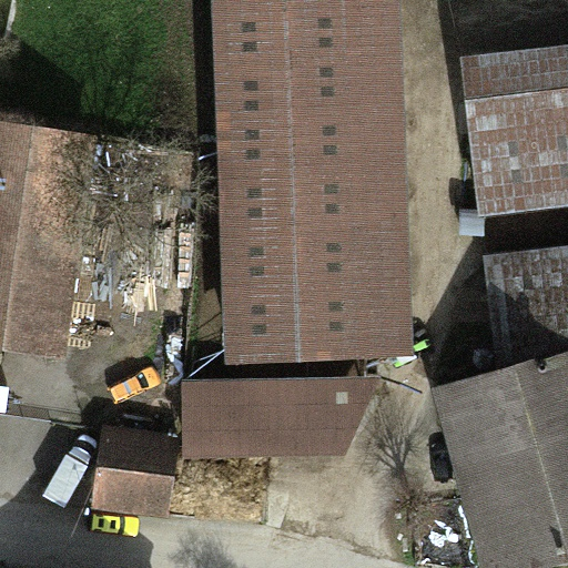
[(402,0),(210,0),(224,366),(416,358),(402,0)]
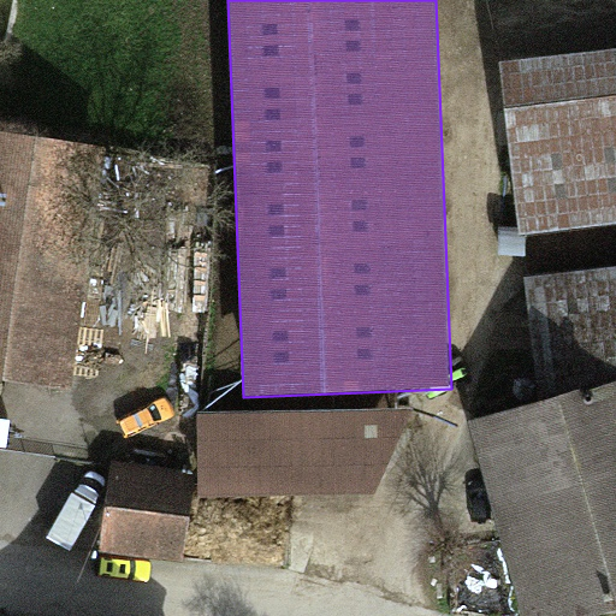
[(615,52),(498,67),(519,238),(615,226),(615,52)]
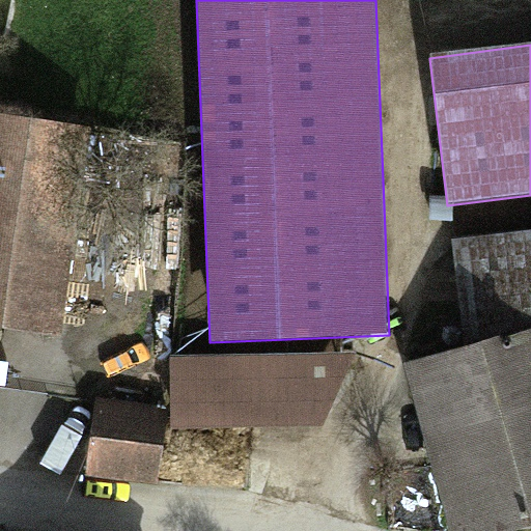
[(0,323),(57,331),(85,132),(0,118),(0,323)]
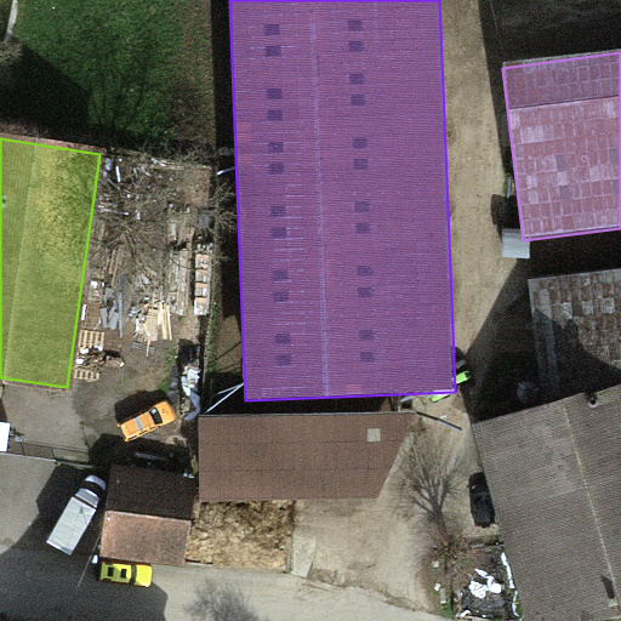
[(620,377),(620,271),(528,283),(541,388),(620,377)]
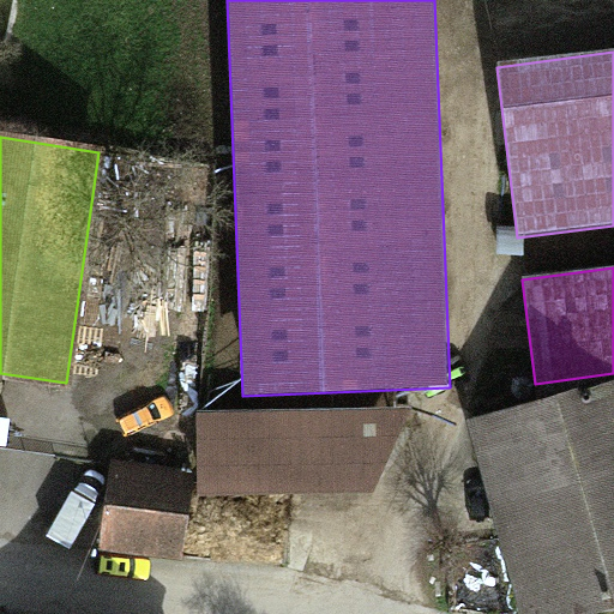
[(613,377),(467,420),(522,613),(573,613),(613,602),(613,377)]
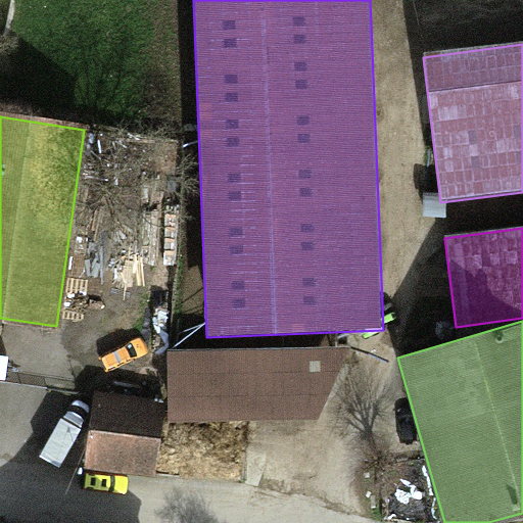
[(348,347),(167,350),(168,421),(317,421),(348,347)]
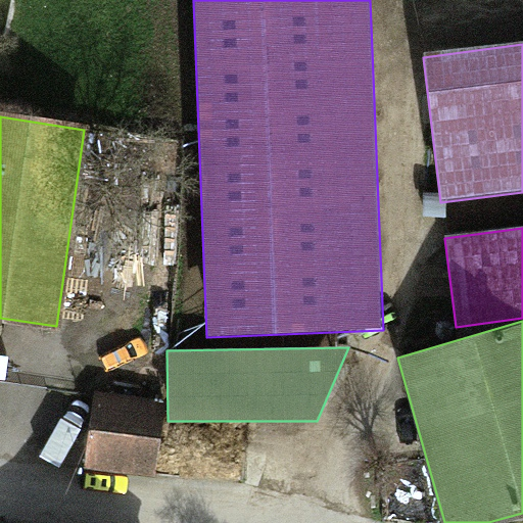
[(165,402),(95,392),(84,466),(154,476),(165,402)]
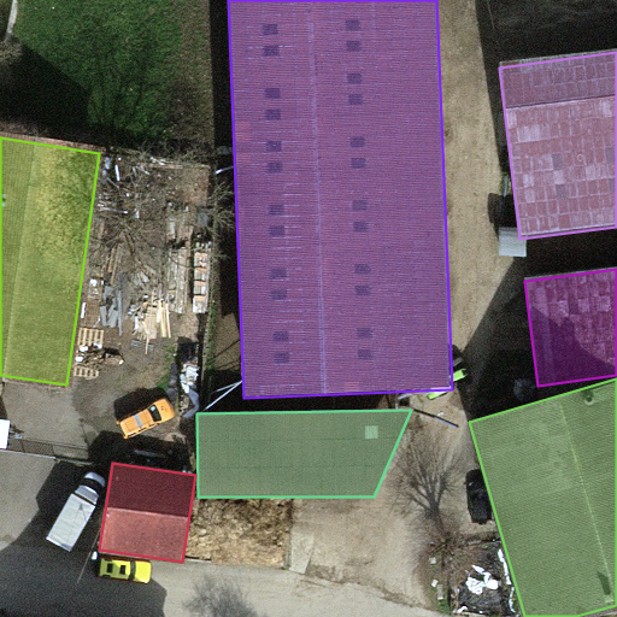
All buildings are outlined.
